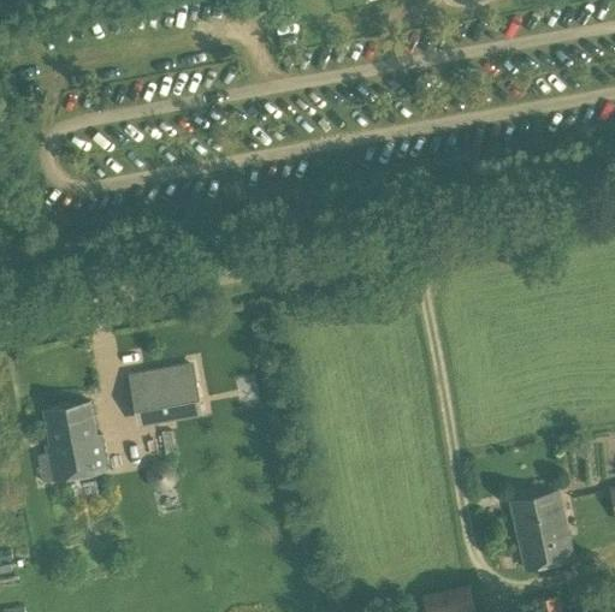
[(140,426),(164,421),(159,392),(194,386),(190,362),(131,373),(140,426)]
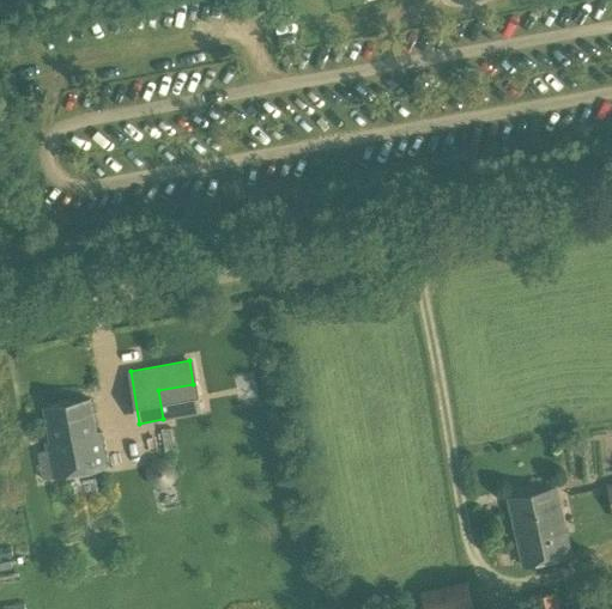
[(100,436),(94,403),(47,412),(54,445),(48,446),(49,456),(42,457),(47,481),(109,469),(103,436),(100,436)]
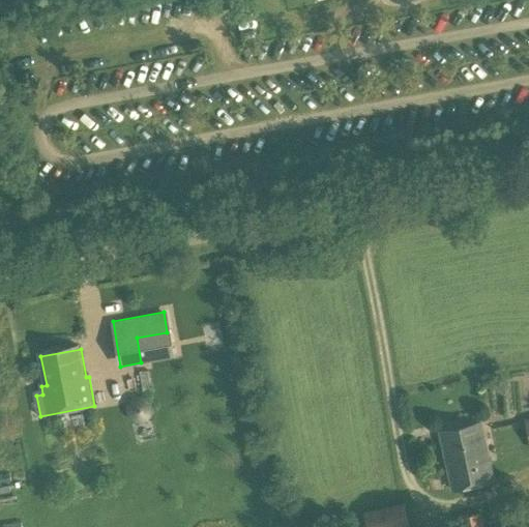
[(126,412),(126,413),(126,414),(126,415),(126,416),(126,417),(127,417),(127,418),(127,419),(128,420),(129,421),(129,422),(130,422),(130,423),(131,423),(131,425),(133,425),(134,426),(135,426),(136,426),(136,427),(137,427),(138,427),(139,427),(140,427),(141,427),(142,427),(143,427),(144,427),(145,427),(145,426),(146,426),(147,426),(148,425),(149,423),(150,423),(150,422),(151,422),(151,421),(152,420),(152,419),(153,419),(153,418),(153,417),(154,417),(154,416),(154,415),(154,414),(154,413),(154,412),(154,411),(154,410),(154,409),(153,408),(153,407),(153,406),(152,406),(152,405),(152,404),(151,404),(151,403),(150,403),(150,402),(149,402),(148,401),(147,401),(146,400),(145,400),(145,399),(144,399),(143,399),(142,399),(141,399),(140,399),(139,399),(138,399),(137,399),(136,399),(136,400),(135,400),(134,401),(133,401),(131,402),(130,402),(130,403),(129,403),(129,404),(128,404),(128,405),(128,406),(127,406),(127,407),(126,408),(126,409),(126,410),(126,411),(126,412)]
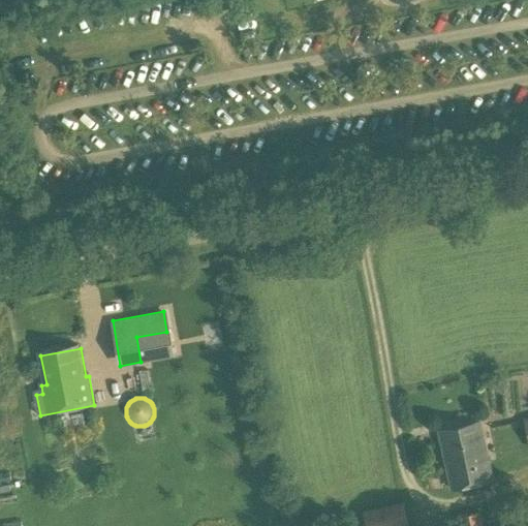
[(482,423),(437,433),(451,494),(495,485),(482,423)]
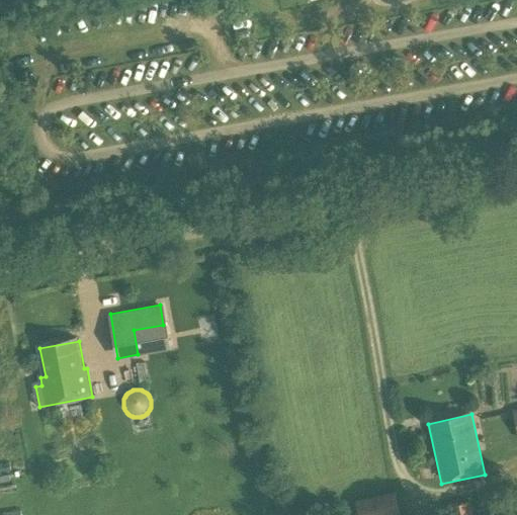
[(400,514),(396,496),(356,505),(357,514),(400,514)]
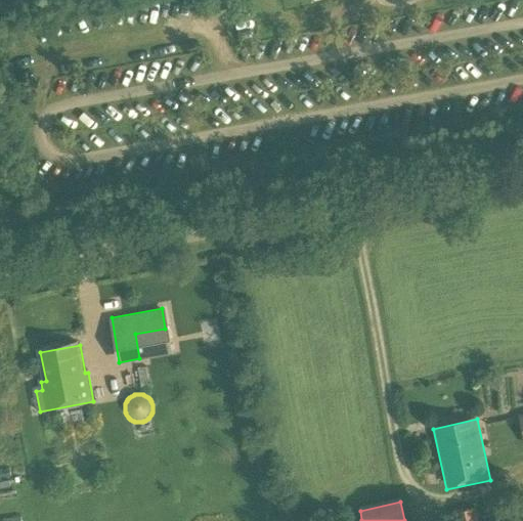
[(478,520),(476,510),(453,514),(454,520),(478,520)]
